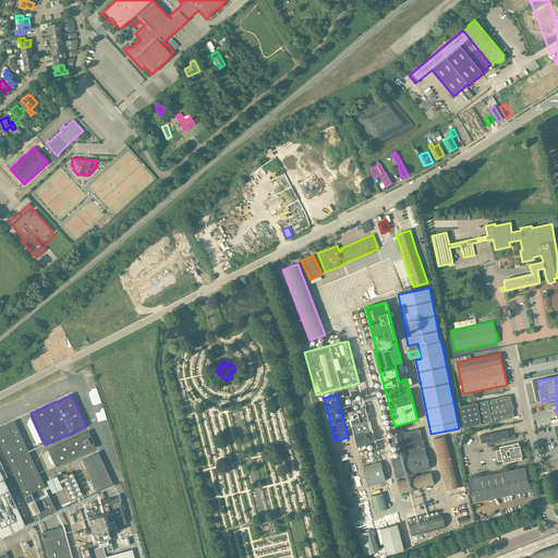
[(512,409),(510,396),(477,402),(460,407),(464,427),(492,422),(512,416),(513,417),(511,409),(512,409)]
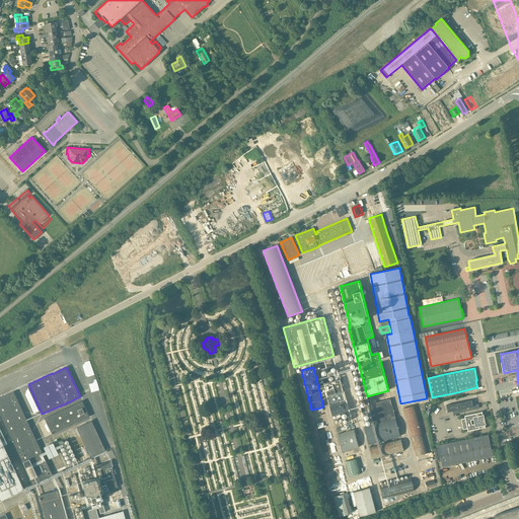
[(341,378),(324,382),(332,415),(349,411),(341,380),(341,378)]
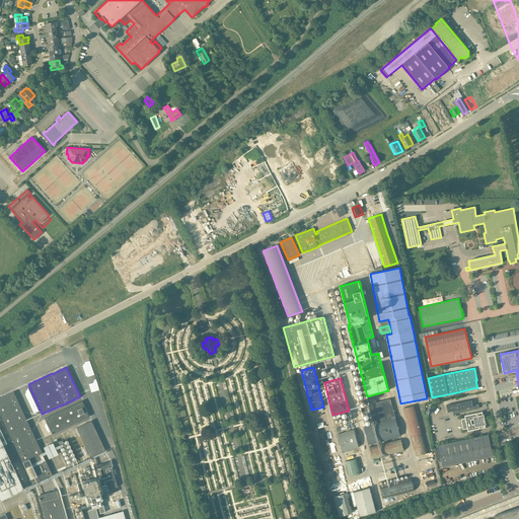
[(0,397),(0,414),(32,484),(52,475),(13,392),(0,397)]
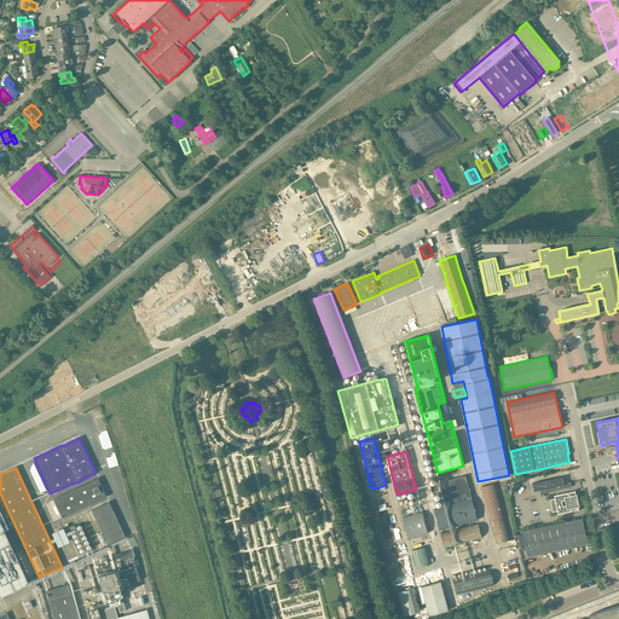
[(447,505),(434,509),(440,530),(478,520),(466,476),(441,482),(447,505)]
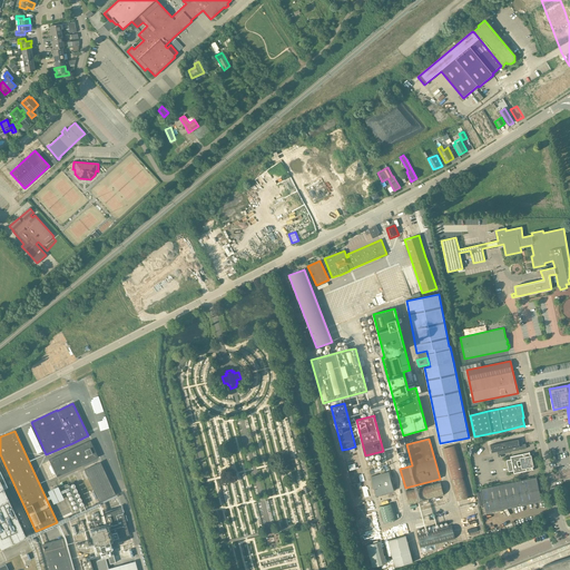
[(518,439),(490,445),(492,452),(497,451),(498,454),(527,448),(526,443),(519,444),(518,439)]
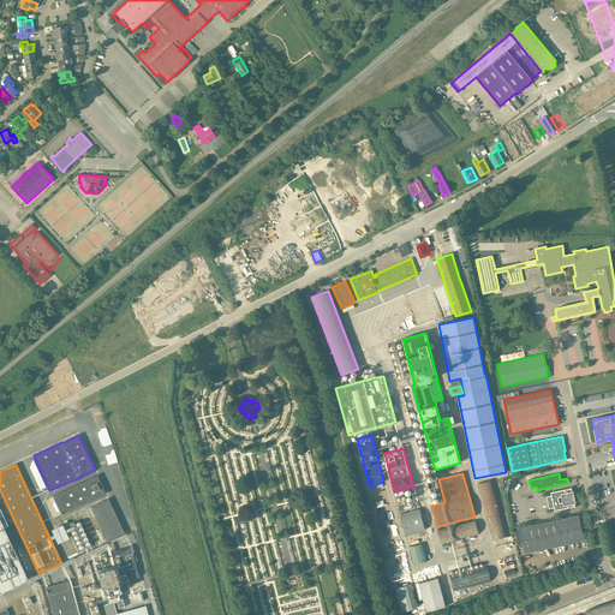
[(106,494),(97,476),(53,496),(54,499),(47,502),(53,518),(106,494)]
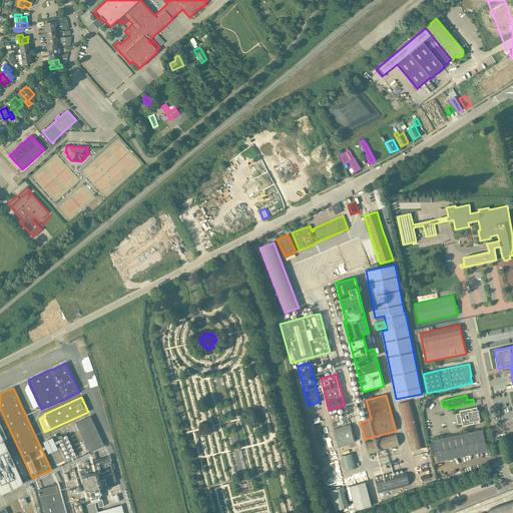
[(399,403),(411,451),(424,447),(411,400),(399,403)]
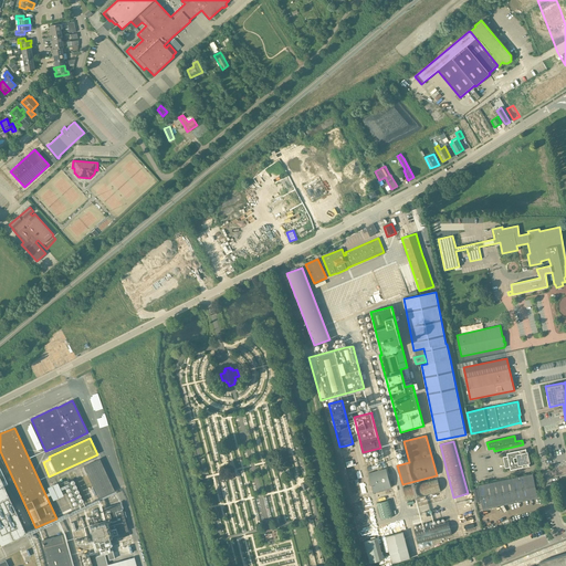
[(530,467),(526,449),(525,449),(506,453),(507,456),(503,457),(505,469),(510,468),(511,470),(530,467)]
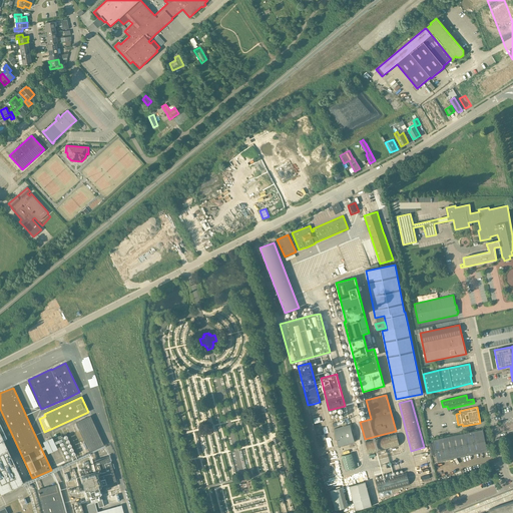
[(77,431),(79,430),(89,452),(103,445),(90,416),(75,423),(76,423),(73,424),(77,431)]
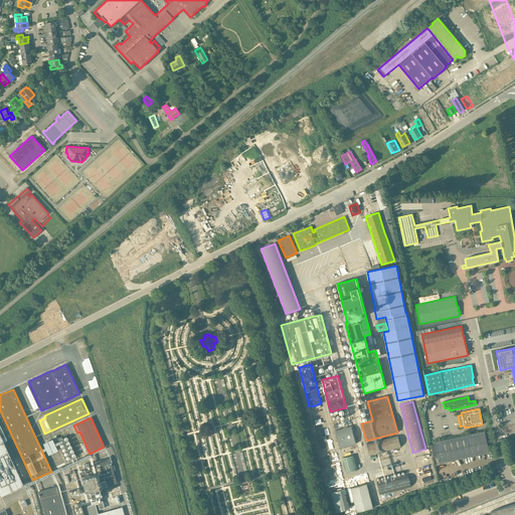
[(356,444),(351,426),(335,431),(340,448),(356,444)]
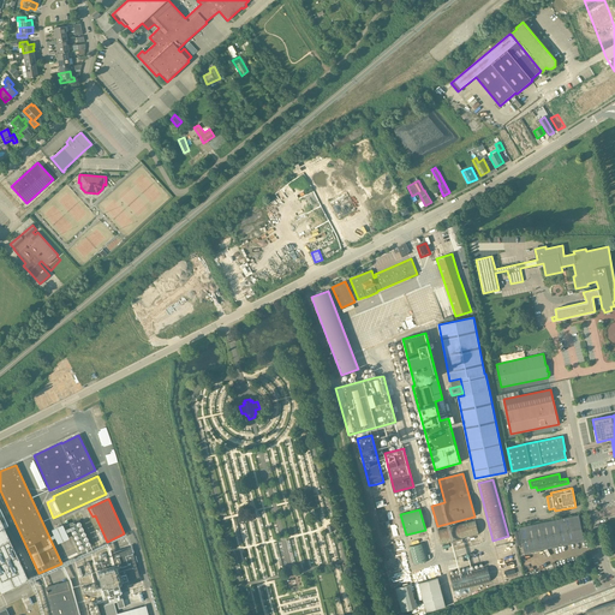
[(579,514),(519,526),(525,553),(584,541),(579,514)]
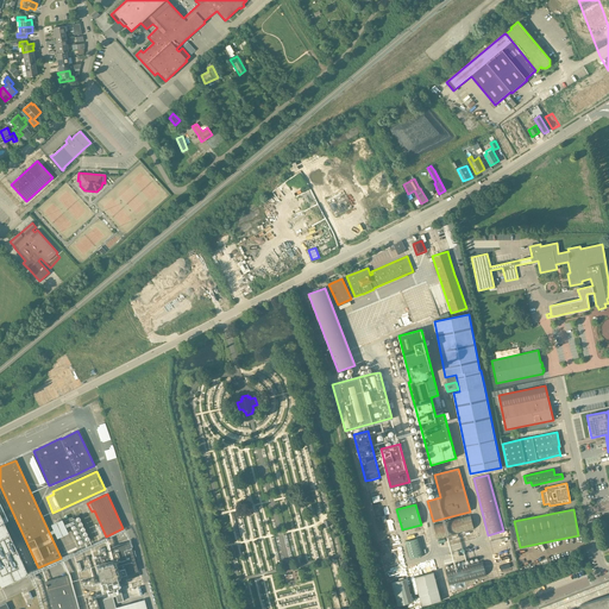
[(470,514),(433,525),(438,539),(475,529),(470,514)]
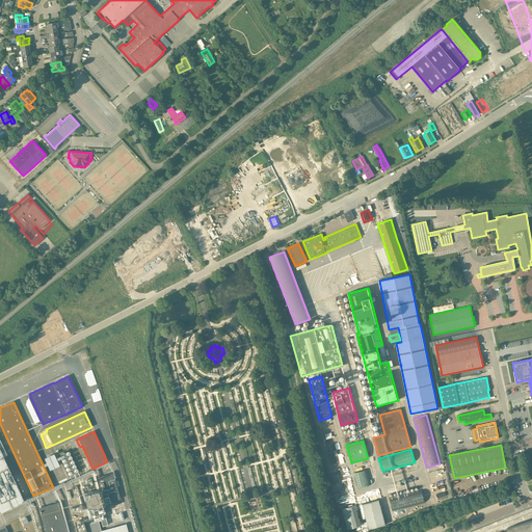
[(0,510),(0,511),(24,501),(0,450),(0,510)]
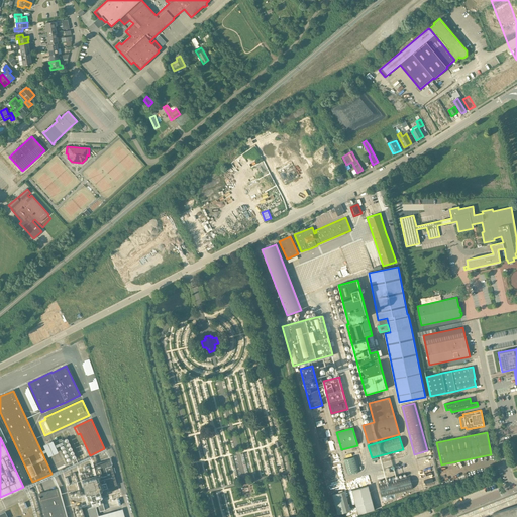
[(356,456),(344,459),(347,474),(360,471),(356,456)]
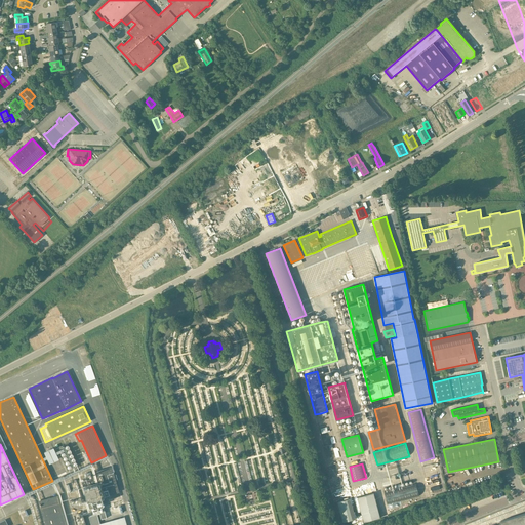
[(119,492),(112,467),(92,472),(93,478),(97,476),(104,496),(119,492)]
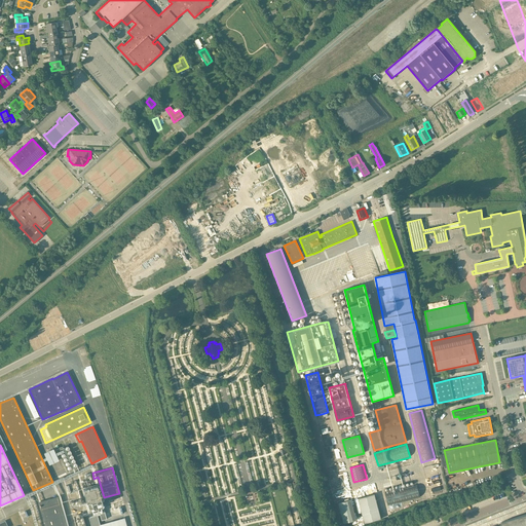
[(102,520),(106,519),(101,498),(97,485),(95,479),(81,483),(83,488),(86,501),(90,517),(88,517),(90,525),(126,525),(124,518),(100,525),(98,515),(100,515),(102,520)]
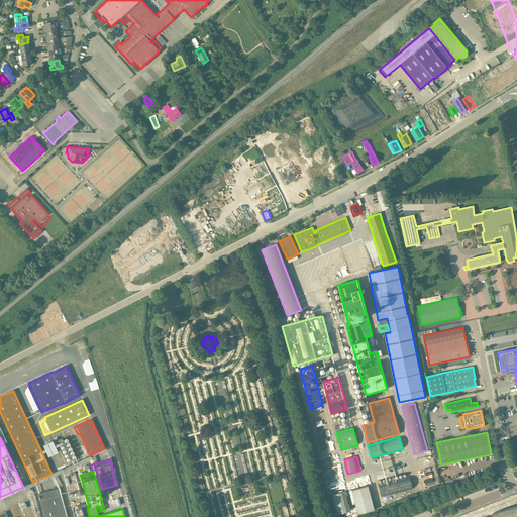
[(64,478),(68,493),(80,489),(76,475),(64,478)]
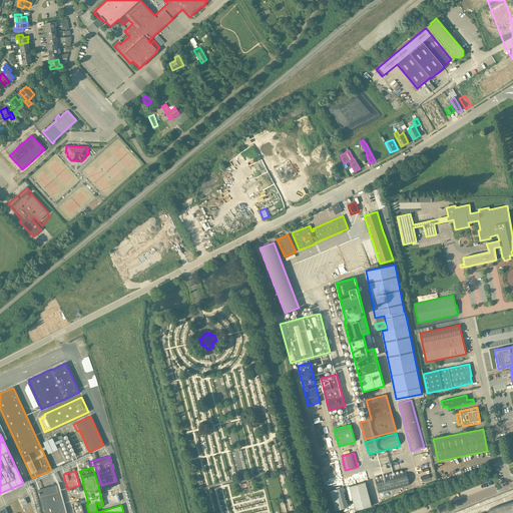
[(410,484),(407,472),(376,481),(379,493),(410,484)]
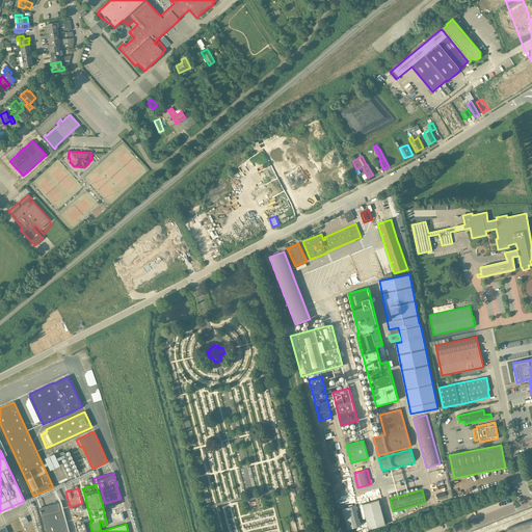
[(369,529),(386,525),(379,500),(362,504),(369,529)]
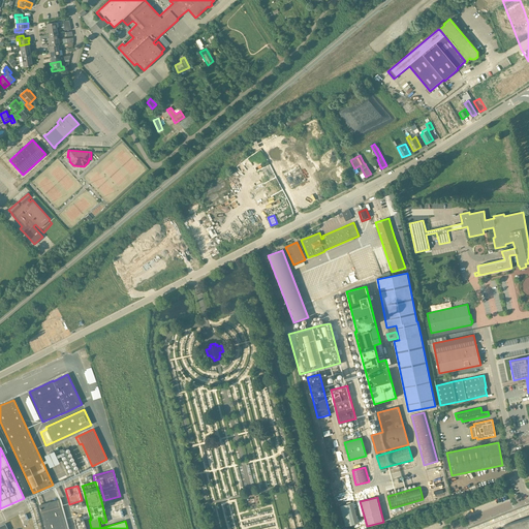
[(66,528),(59,499),(39,504),(45,528),(66,528)]
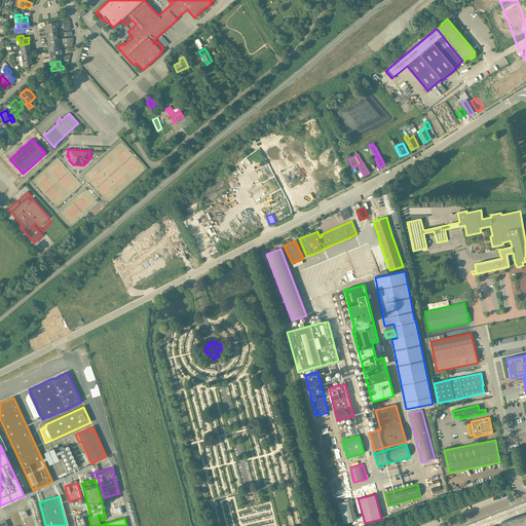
[(357,520),(350,499),(338,503),(343,523),(357,520)]
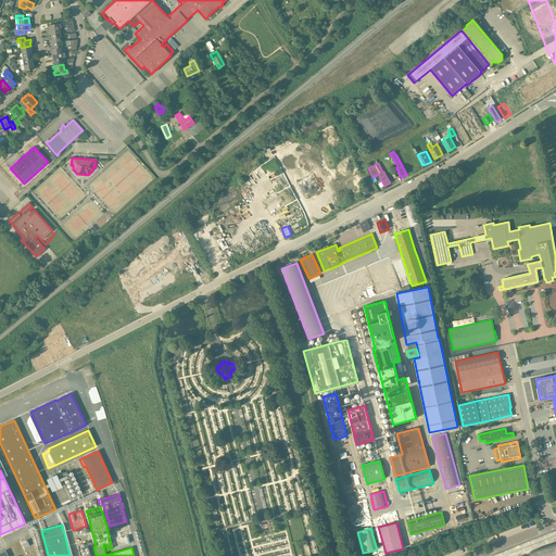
[(93,555),(91,543),(80,546),(83,555),(93,555)]
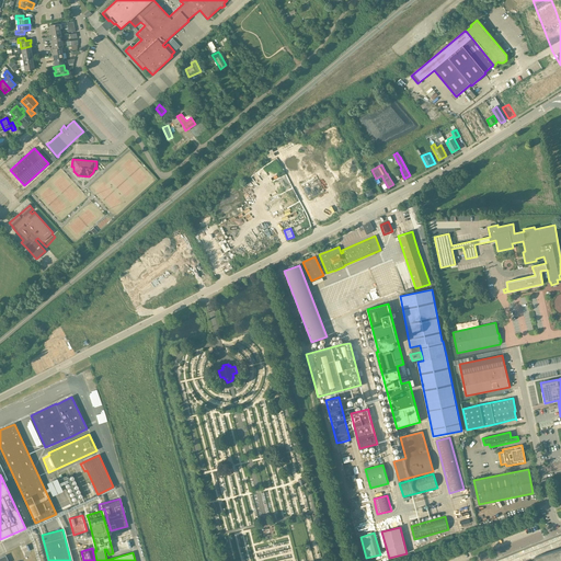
[(560,560),(560,548),(535,557),(534,557),(534,558),(535,560),(531,560),(560,560)]
